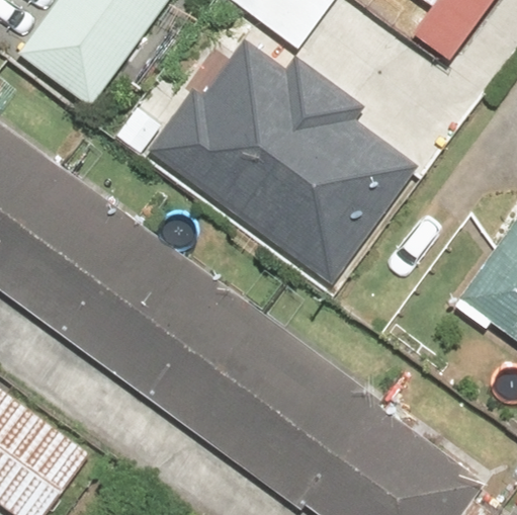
[(58,0),(19,53),(94,106),(171,0),(58,0)]
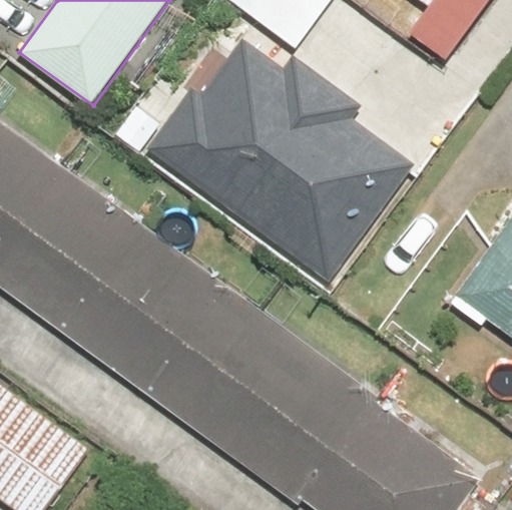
[(228,0),(296,49),(332,0),(228,0)]
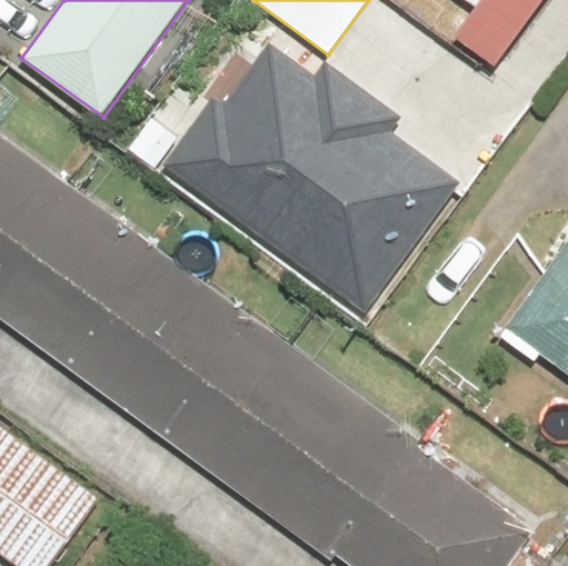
[(460,0),(471,8),(449,38),(491,69),(541,0),(460,0)]
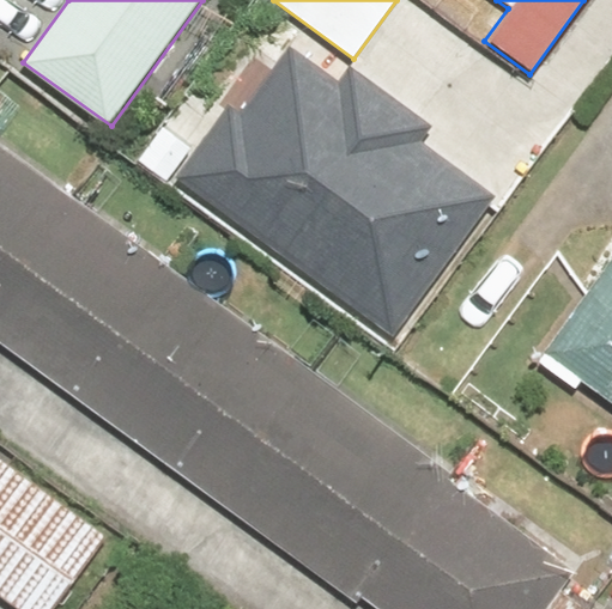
[(167,182),(174,172),(393,334),(496,195),(424,141),(435,128),(352,67),(343,79),(292,42),(241,111),(199,81),(139,162),(167,182)]
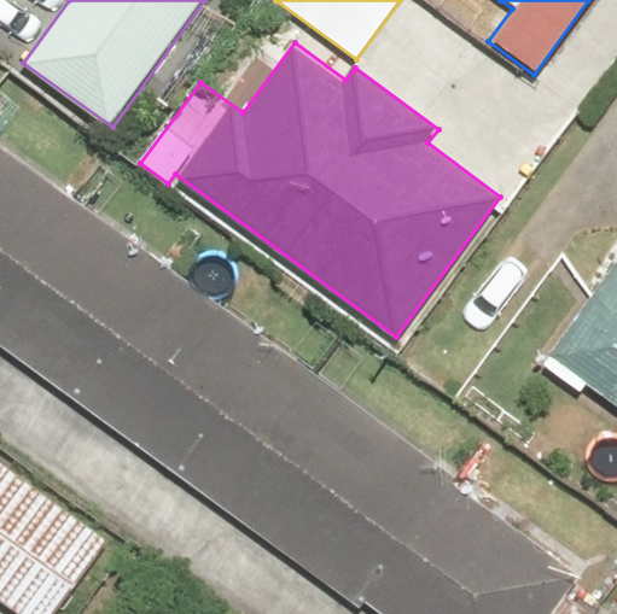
[(553,613),(583,573),(0,145),(0,346),(362,612),(360,613),(553,613)]
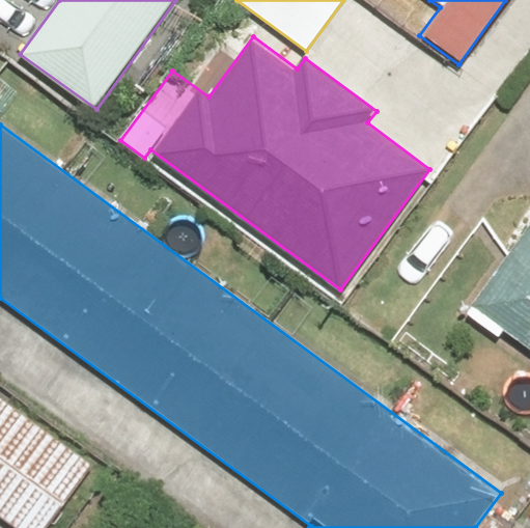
[(470,233),(443,211),(398,266),(425,287),(470,233)]
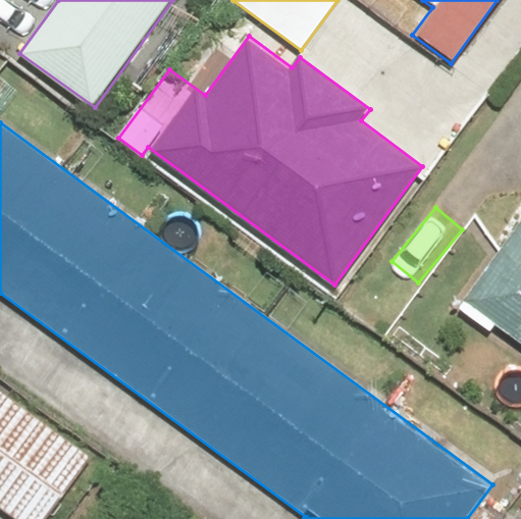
[(520,220),(463,301),(520,343),(520,220)]
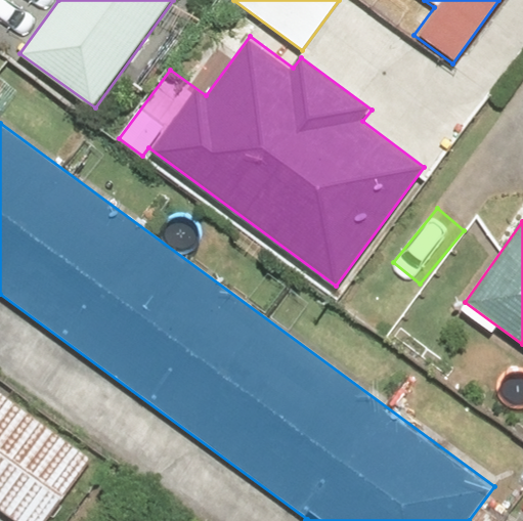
[(2,387),(0,389),(0,504),(22,520),(40,520),(91,456),(2,387)]
